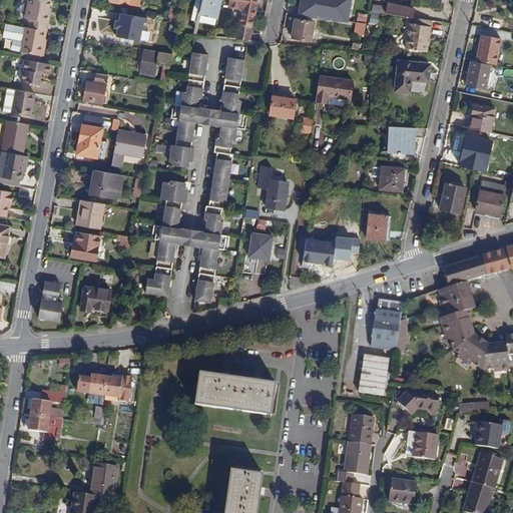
[(47,32),(50,15),(49,15),(51,1),(47,0),(29,0),(26,19),(30,19),(29,28),(47,32)]
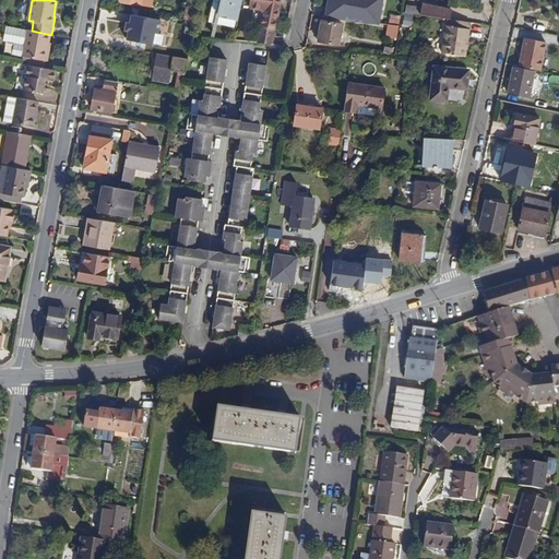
[(214,0),(210,20),(237,26),(242,0),(214,0)]
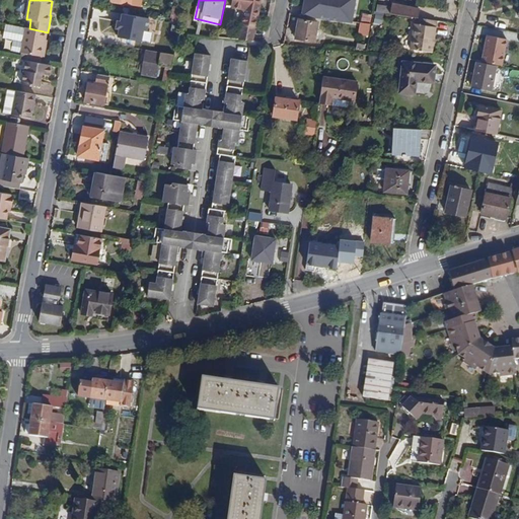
[(240,40),(253,41),(261,0),(233,0),(232,6),(243,8),(245,12),(240,40)]
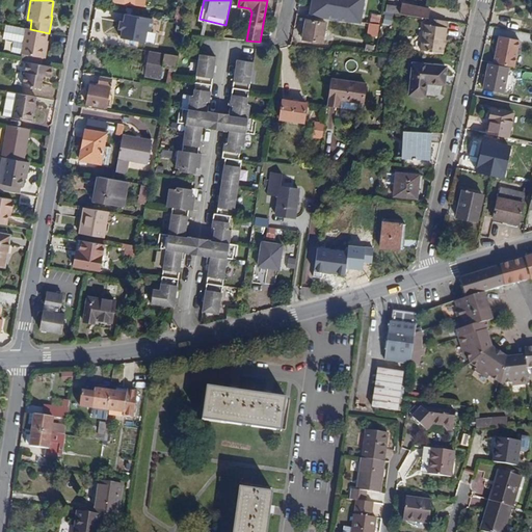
[(366,0),(313,0),(311,14),(363,23),(366,0)]
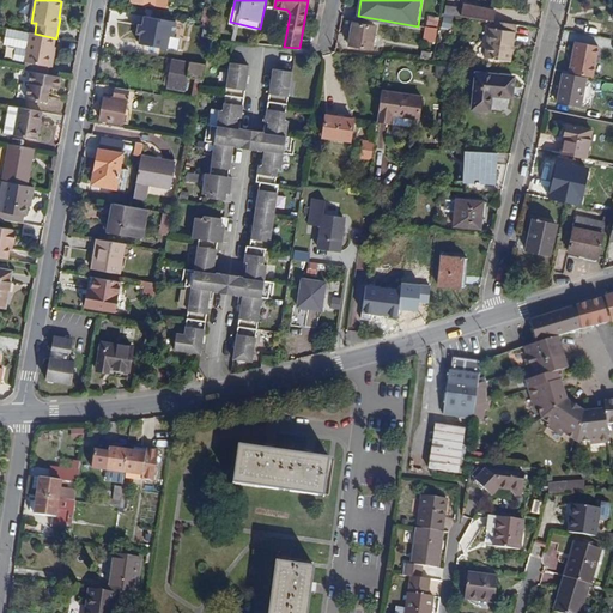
[(444,14),(460,17),(461,8),(445,6),(444,14)]
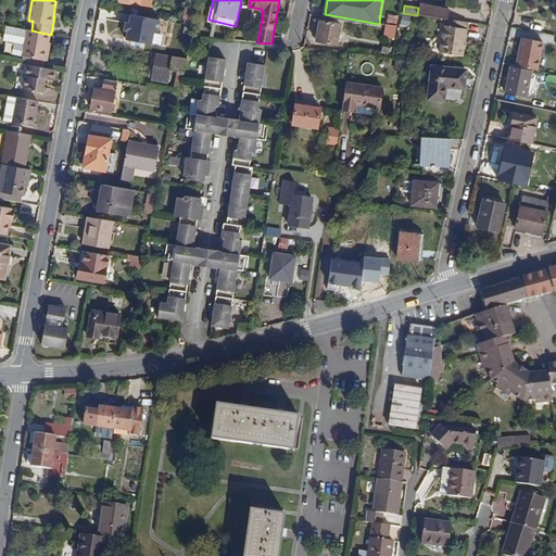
[(447,20),(449,10),(419,7),(418,15),(445,20),(447,20)]
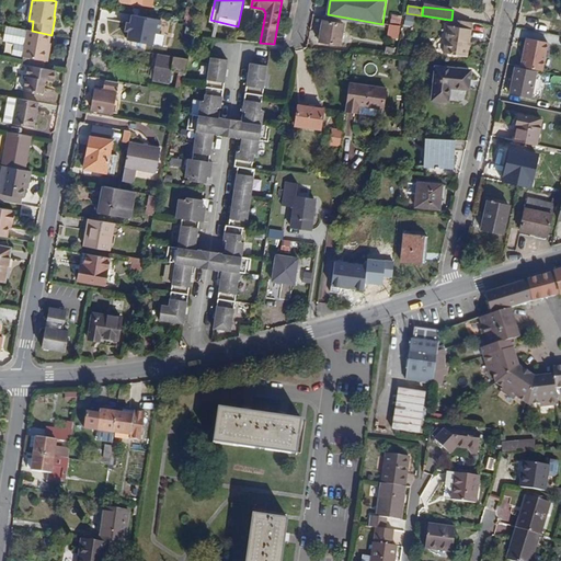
[(159,20),(132,14),(127,41),(155,45),(159,20)]
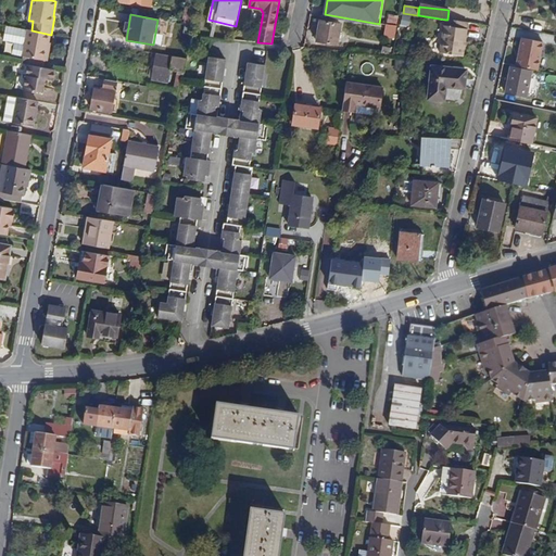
[(387,24),(395,25),(396,17),(388,16),(387,24)]
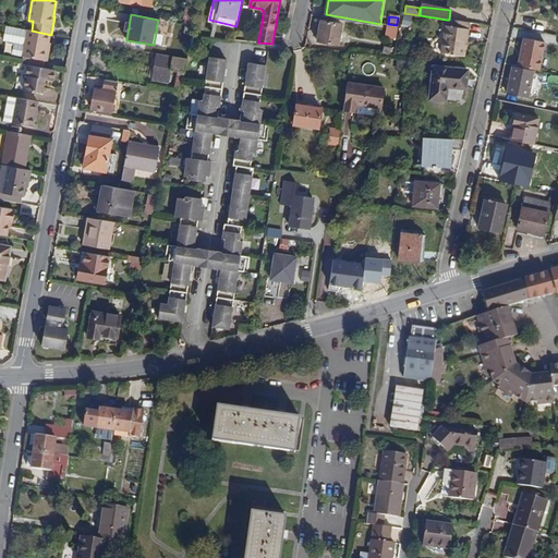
[(443,53),(464,56),(469,23),(449,20),(447,20),(443,53)]
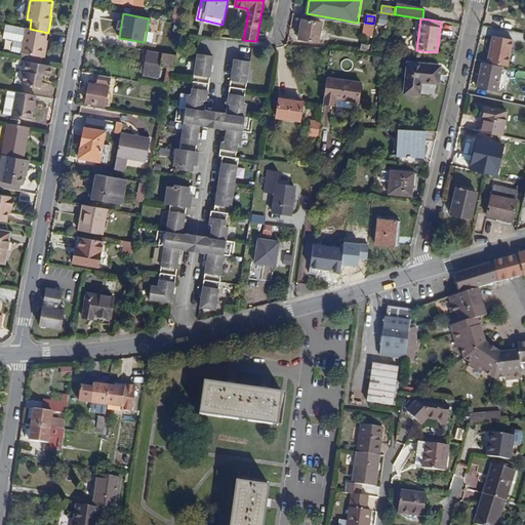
[(299,39),(318,42),(321,23),(303,19),(299,39)]
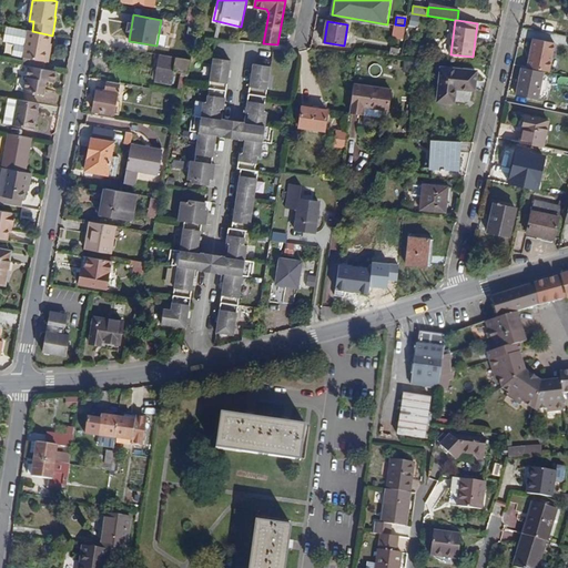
[(47,62),(51,44),(52,36),(32,31),(29,31),(27,46),(16,43),(13,56),(26,58),(47,62)]
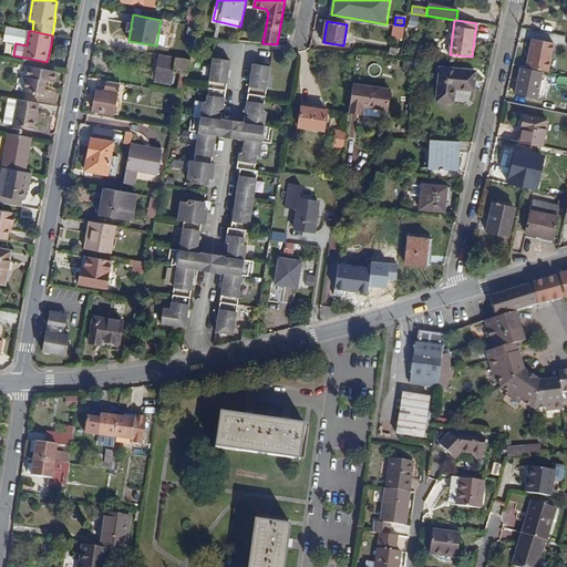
[(539,69),(549,71),(555,42),(534,39),(527,66),(539,69)]
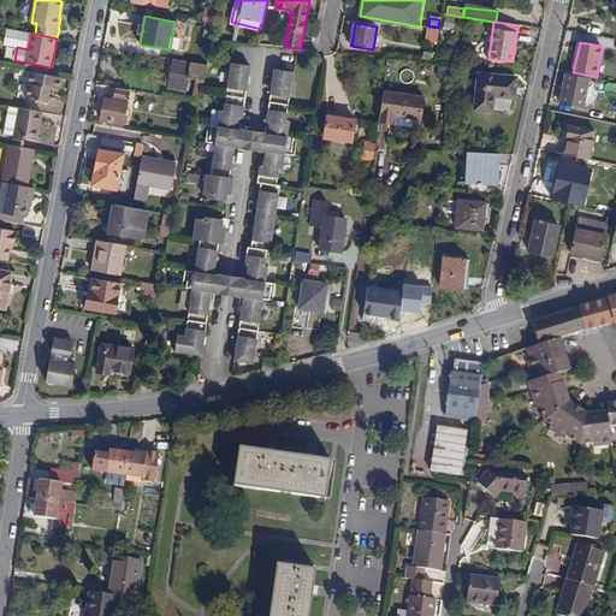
[(196,80),(203,81),(207,65),(206,65),(196,64),(172,60),(169,89),(187,93),(188,78),(189,72),(197,73),(196,80)]
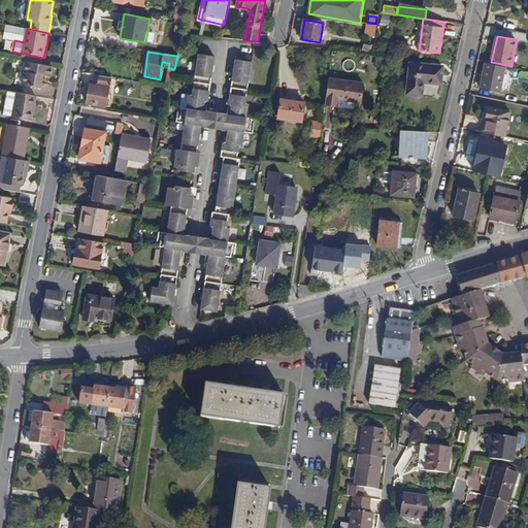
[(30,62),(42,64),(43,58),(24,54),(23,61),(28,61),(30,62)]
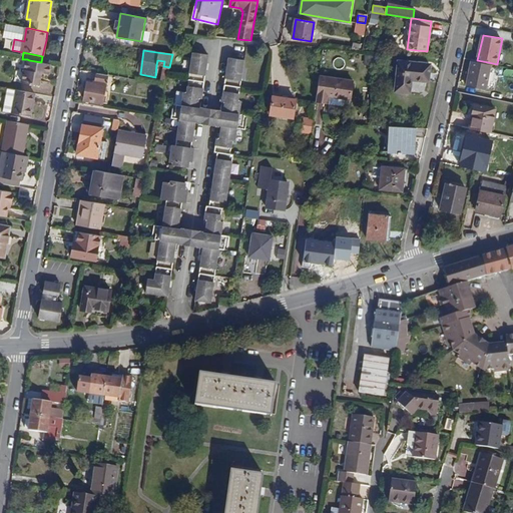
[(195,147),(192,147),(196,121),(198,106),(199,97),(203,98),(209,54),(193,52),(188,92),(184,91),(183,104),(182,108),(181,119),(177,145),(173,144),(171,161),(174,161),(174,164),(188,166),(189,166),(190,161),(193,161),(195,147)]
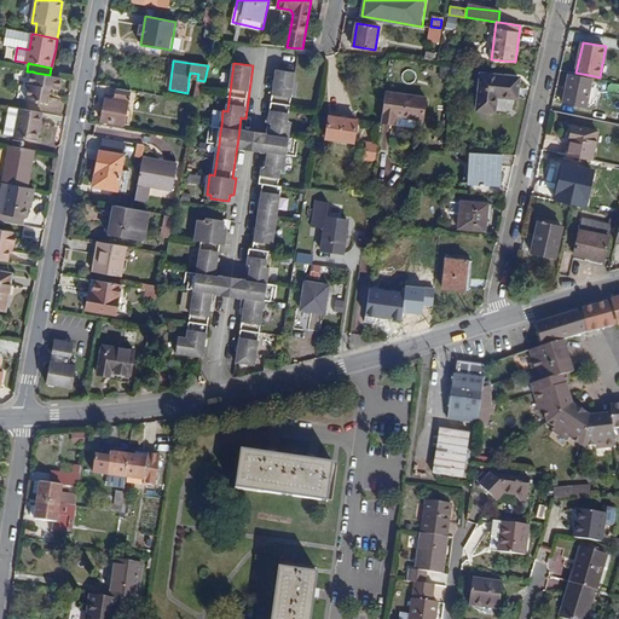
[(270,250),(273,250),(283,185),(279,185),(281,169),(285,171),(288,154),(289,140),(290,137),(293,120),(289,120),(296,73),(277,70),(270,122),(272,122),(271,133),(268,151),(267,160),(266,167),(262,167),(261,166),(260,183),(264,183),(254,248),(249,248),(248,264),(250,264),(250,270),(249,279),(246,296),(237,360),(256,363),(265,300),(266,295),(267,282),(270,266),(267,266),(270,250)]
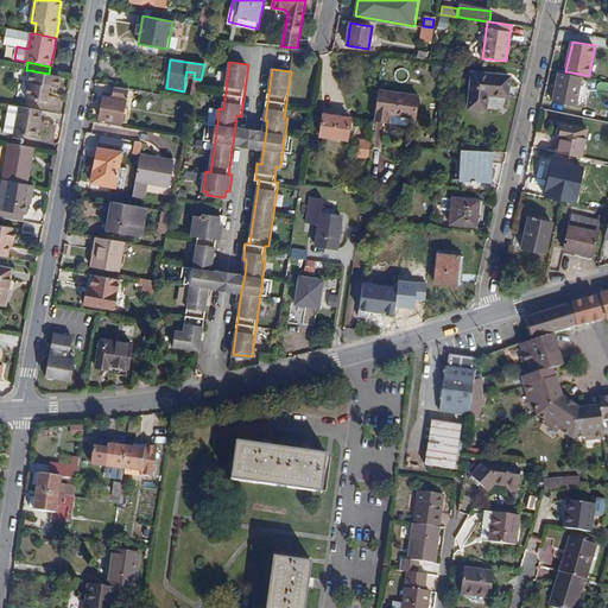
[(49,90),(44,89),(45,87),(32,84),(35,71),(32,70),(27,96),(46,100),(49,90)]
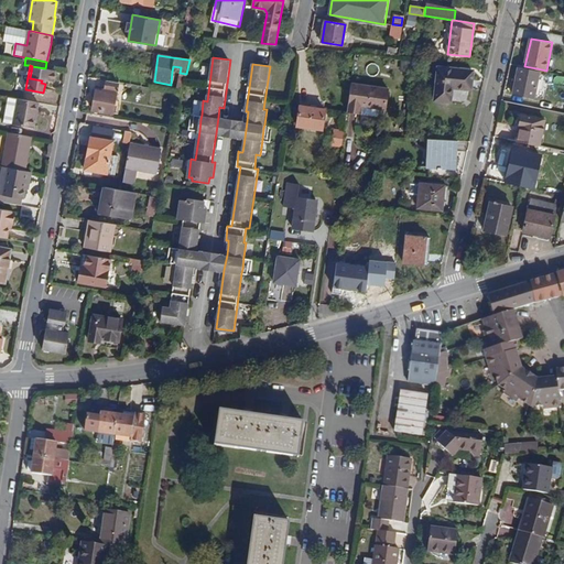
[(513,95),(534,99),(540,73),(537,72),(537,68),(524,66),(520,65),(513,95)]
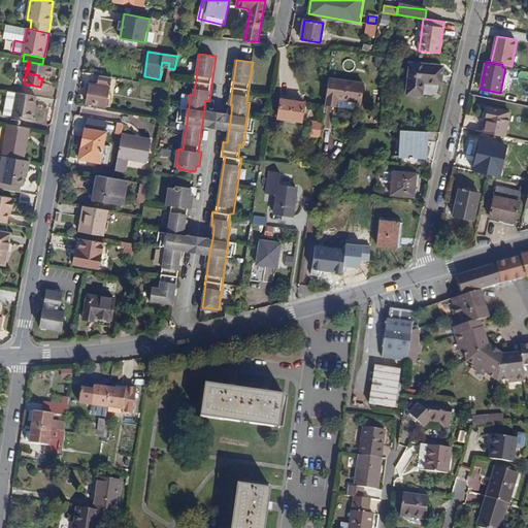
[(43,74),(52,76),(53,66),(42,64),(30,62),(28,73),(39,75),(38,77),(42,78),(43,74)]
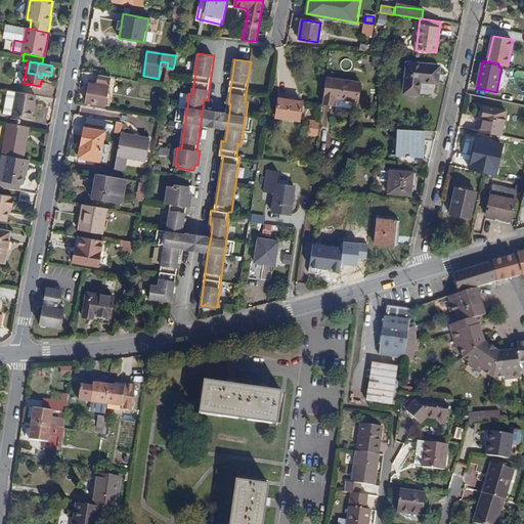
[(404,94),(419,95),(420,82),(438,83),(439,64),(406,62),(404,94)]
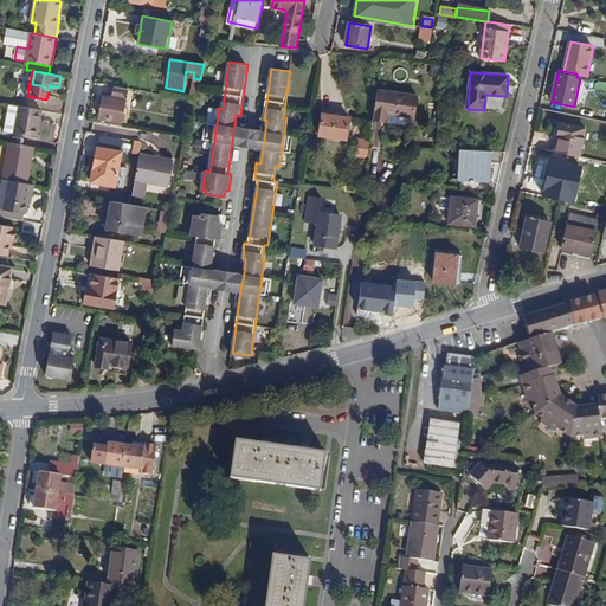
[(188,101),(195,102),(200,79),(193,78),(188,101)]
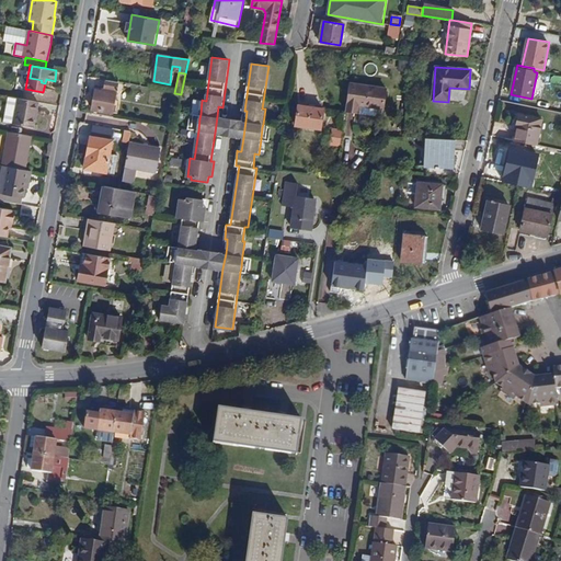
[(111,89),(116,89),(117,82),(105,80),(104,89),(111,90),(111,89)]
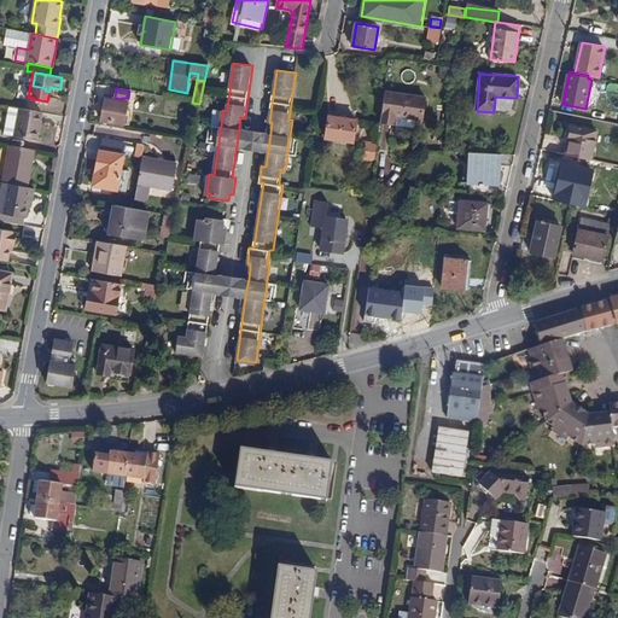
[(396,116),(421,120),(425,98),(385,92),(380,122),(395,124),(396,116)]
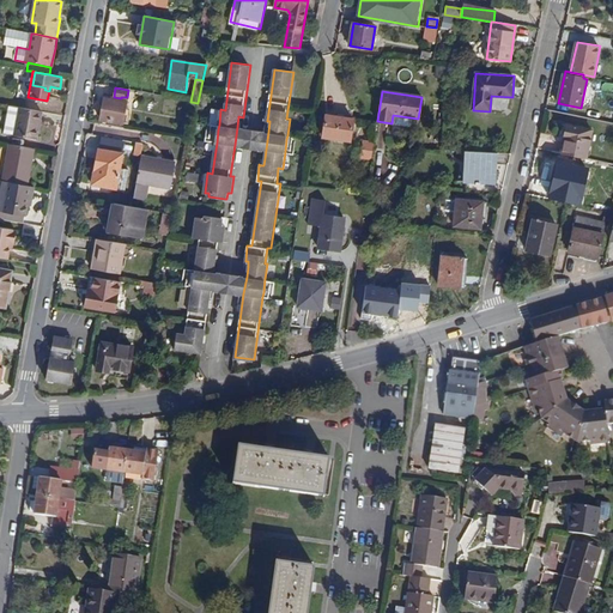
[(101,120),(127,125),(129,111),(125,110),(127,97),(121,97),(121,98),(114,97),(113,99),(104,98),(101,120)]
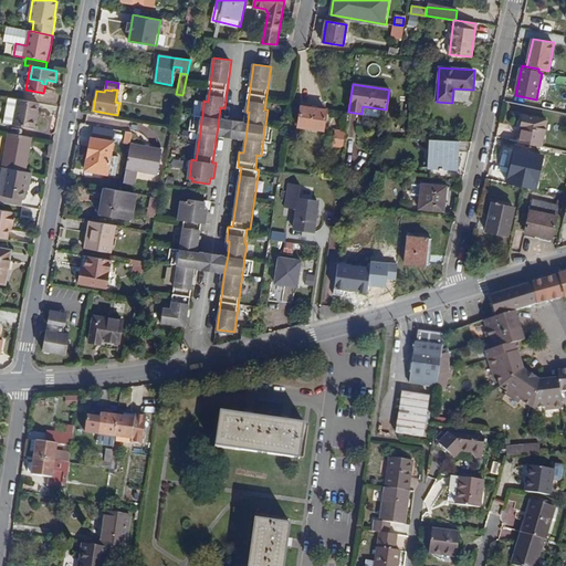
[(3,123),(33,129),(38,104),(8,98),(3,123)]
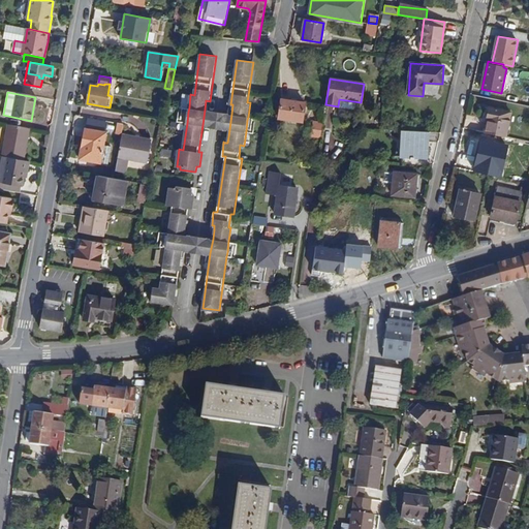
[(279,118),(302,122),(304,103),(281,100),(279,118)]
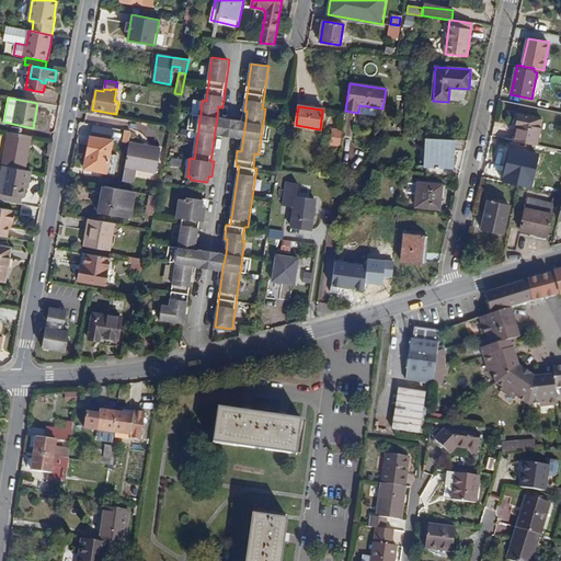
[(514,140),(536,145),(542,119),(519,115),(514,140)]
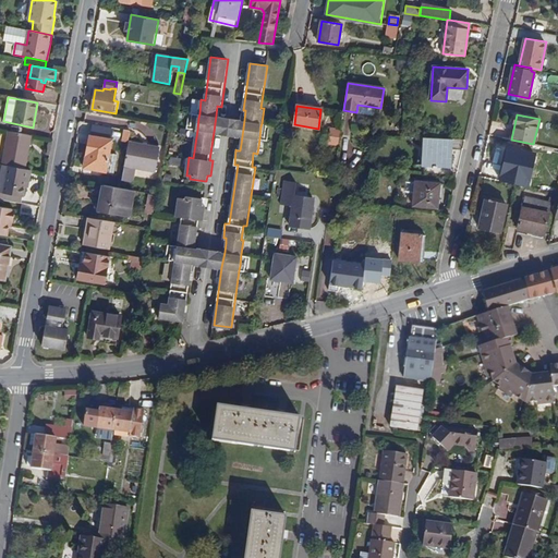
[(217,134),(225,135),(228,117),(216,116),(214,132),(217,132),(217,134)]
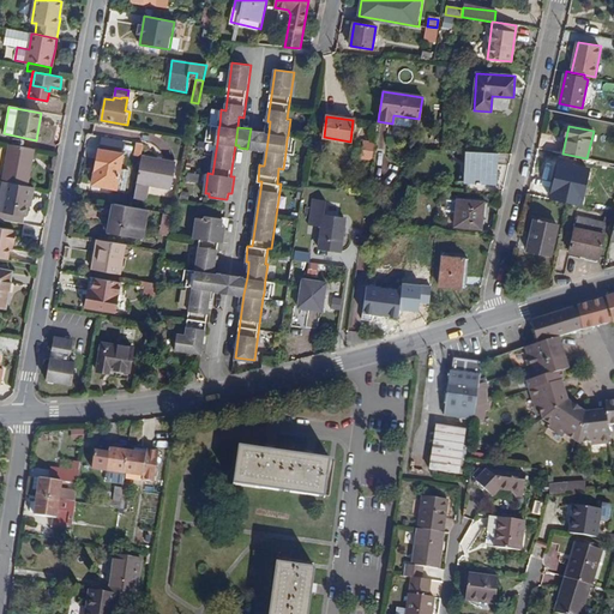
[(263,149),(266,150),(269,132),(251,128),(247,149),(263,151),(263,149)]
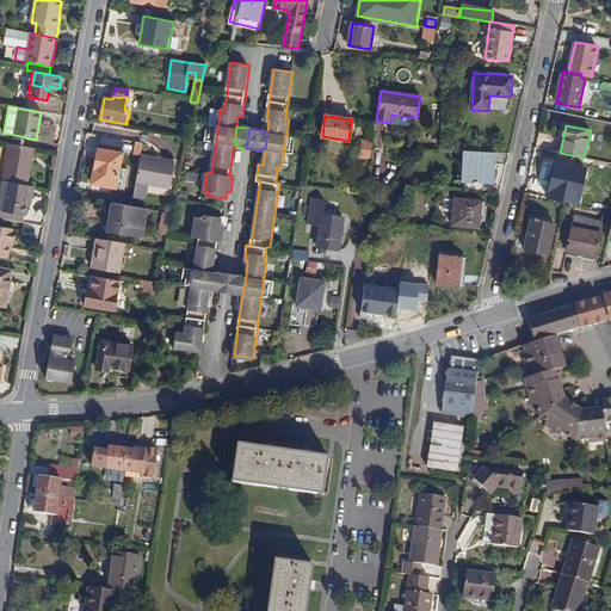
[(2,180),(28,185),(35,148),(8,143),(2,180)]
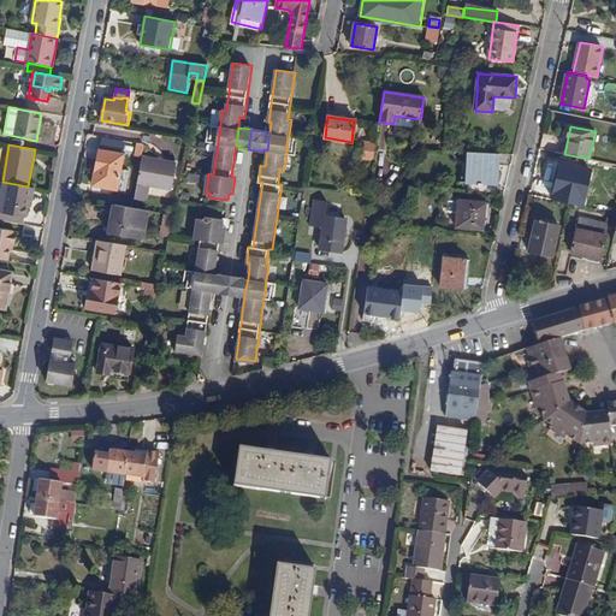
[(375,146),(366,144),(363,161),(373,163),(375,146)]
